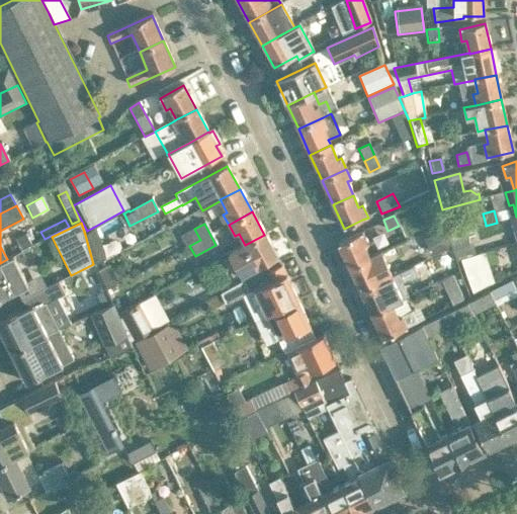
[(93,264),(93,265),(105,260),(95,229),(85,235),(93,264)]
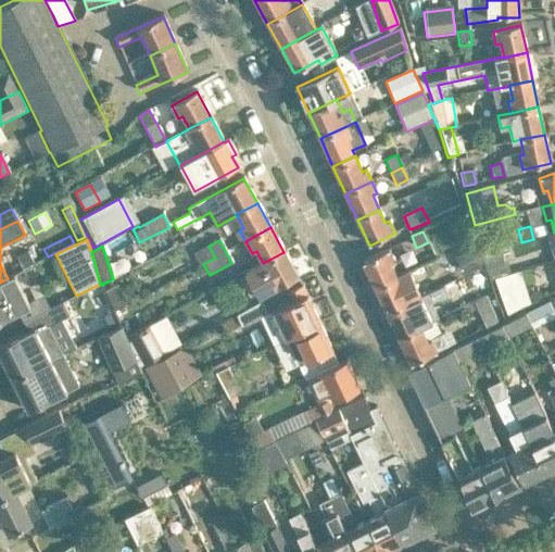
[(474,248),(453,256),(462,276),(482,267),(474,248)]
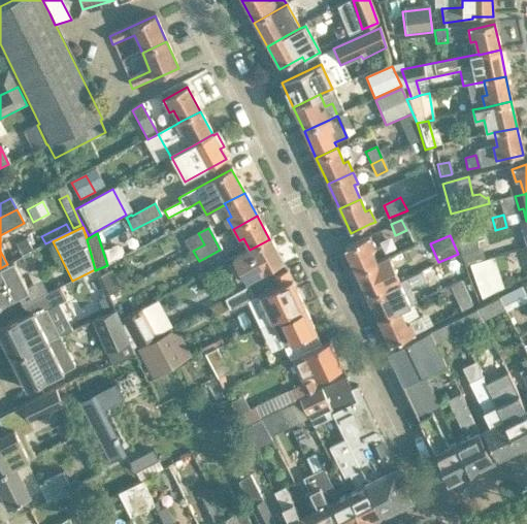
[(377,263),(376,263),(371,251),(375,249),(369,237),(344,250),(356,273),(377,263)]
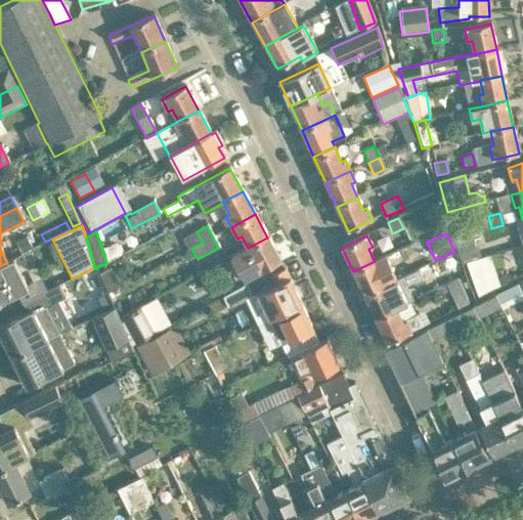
[(31,249),(26,237),(15,243),(20,254),(31,249)]
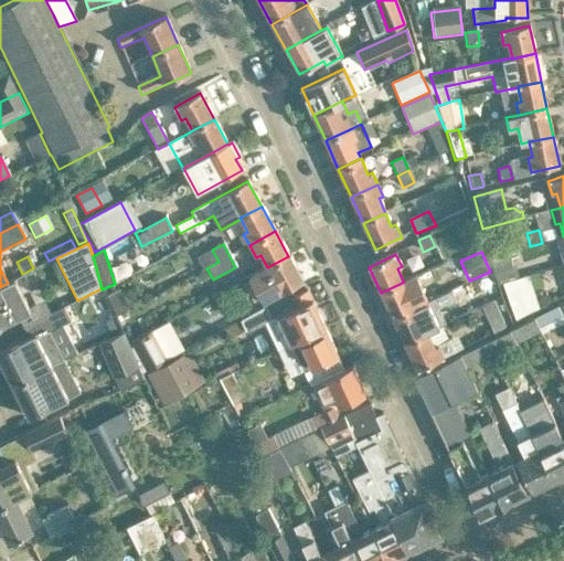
[(263,304),(302,282),(288,256),(267,267),(248,277),(263,304)]
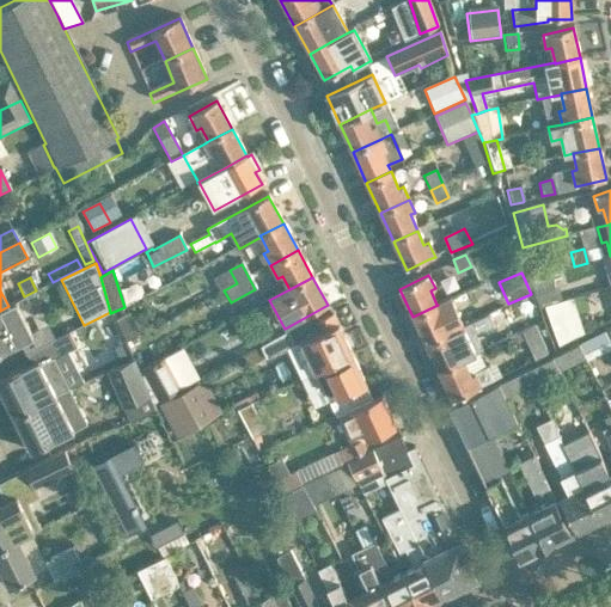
[(550,281),(532,287),(535,294),(539,307),(558,302),(550,281)]
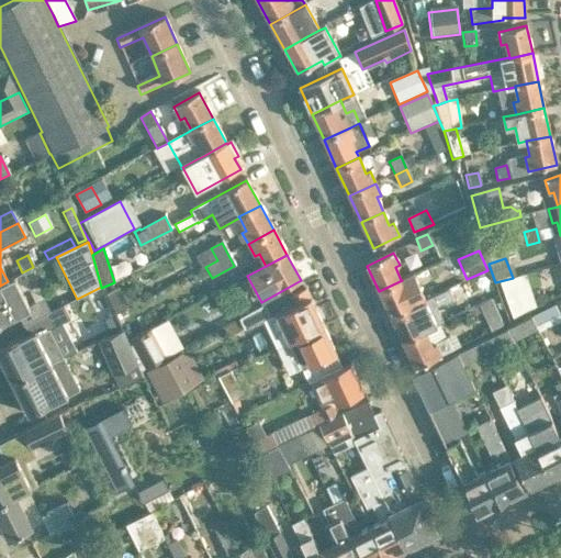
[(391,316),(417,304),(426,300),(413,274),(401,280),(402,280),(379,291),(391,316)]
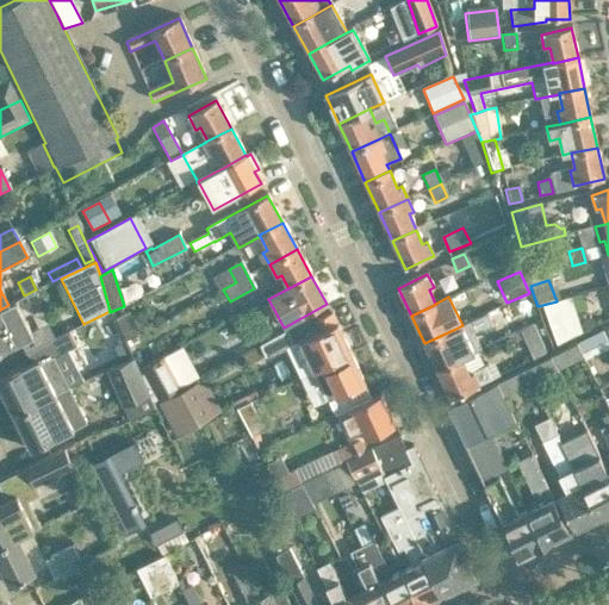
[(541,307),(555,344),(570,338),(555,301),(541,307)]
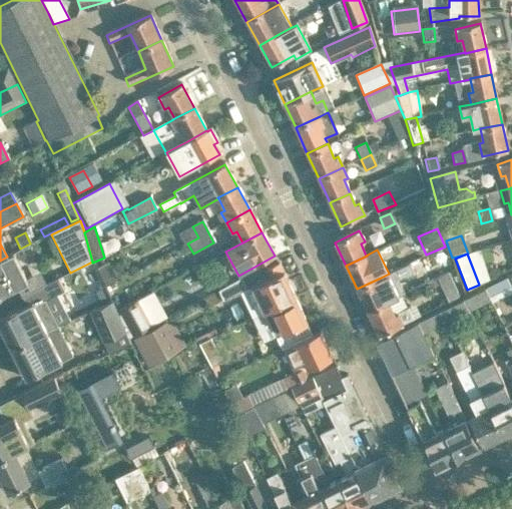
[(357,289),(368,313),(389,303),(383,291),(386,289),(421,272),(416,261),(389,274),(381,278),(357,289)]
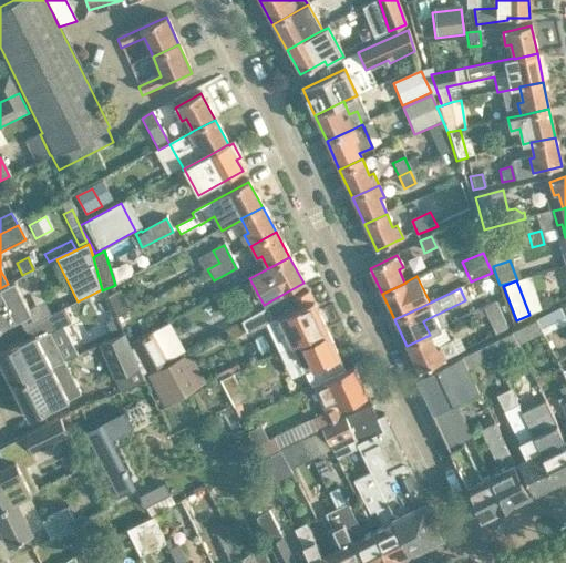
[(298,309),(278,318),(291,347),(326,330),(308,293),(294,300),(298,309)]
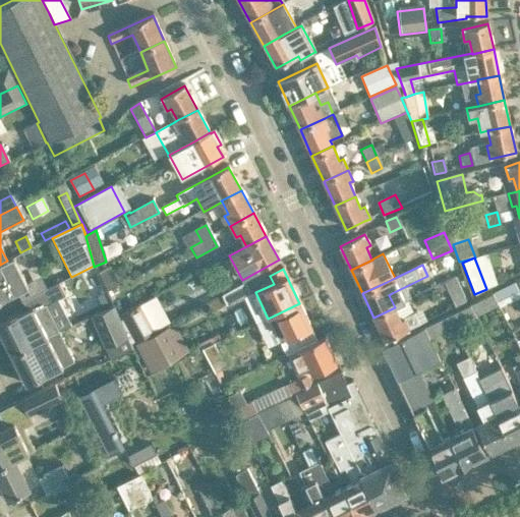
[(0,302),(10,297),(0,277),(0,302)]
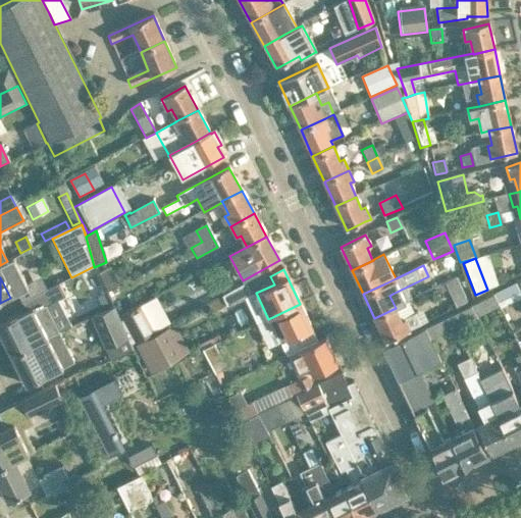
[(456,308),(467,303),(454,278),(432,291),(435,296),(447,291),(456,308)]
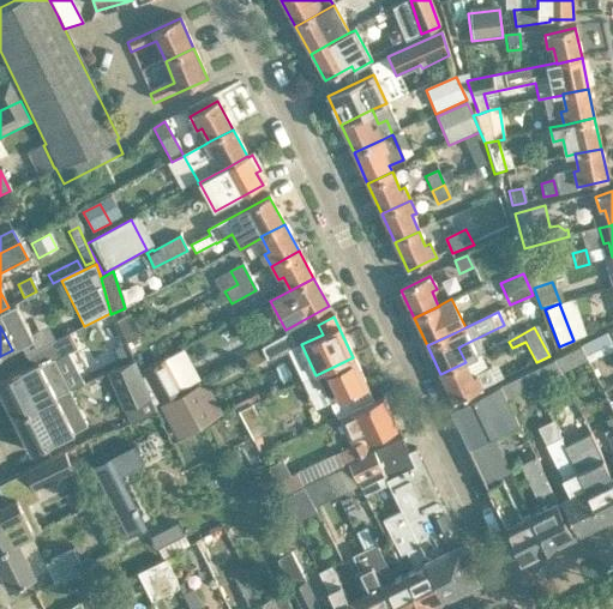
[(288,333),(260,348),(264,356),(265,359),(266,361),(295,347),(294,347),(288,333)]
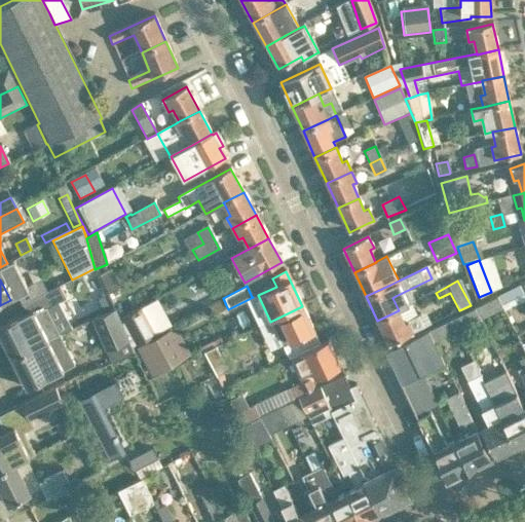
[(28,313),(0,327),(0,336),(11,360),(59,336),(45,309),(65,300),(60,287),(49,291),(49,292),(23,305),(28,313)]
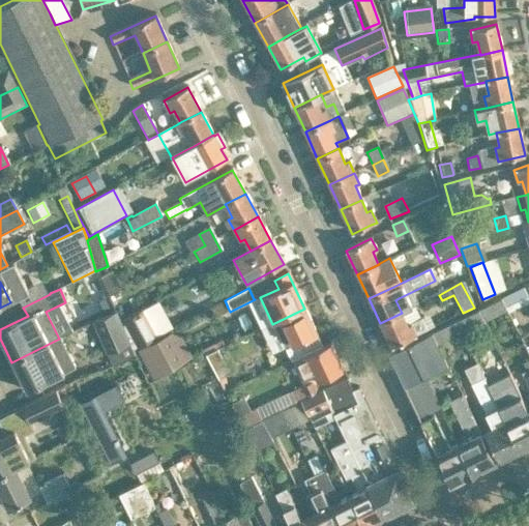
[(528,299),(523,289),(501,300),(505,310),(528,299)]
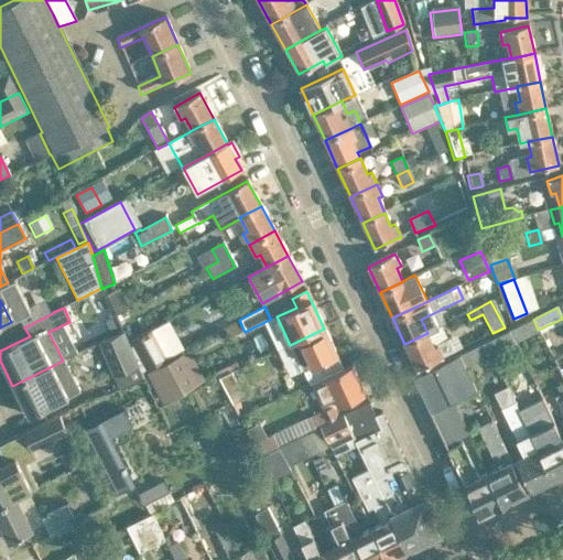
[(112,333),(120,330),(115,318),(107,321),(112,333)]
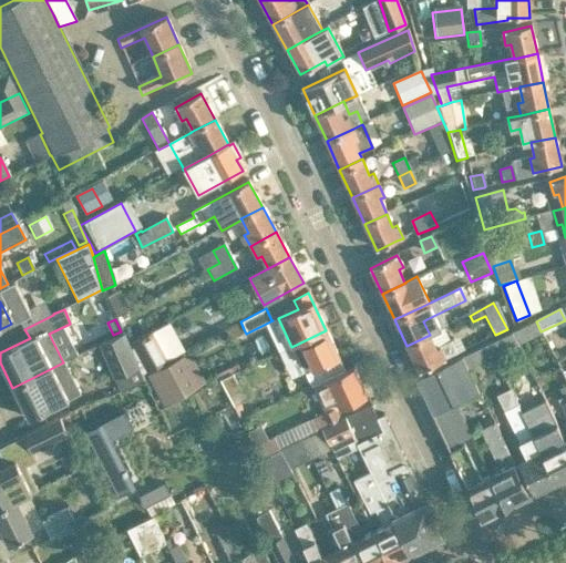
[(240,321),(225,329),(230,339),(245,331),(244,329),(240,321)]
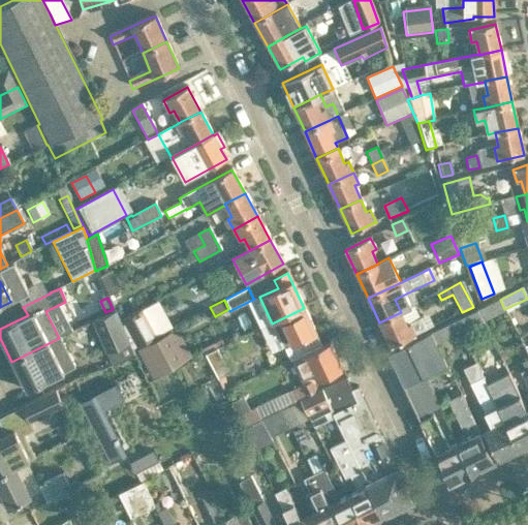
[(504,309),(500,300),(476,311),(483,323),(484,323),(505,312),(504,309)]
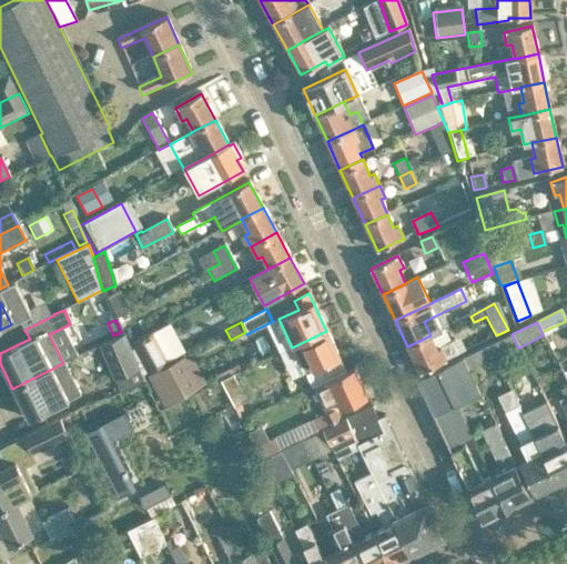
[(292,348),(304,372),(312,389),(313,388),(346,372),(326,331),(292,348)]
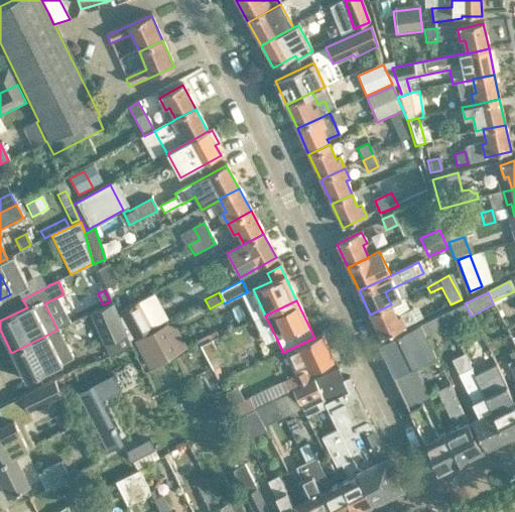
[(119,311),(132,340),(153,329),(137,301),(119,311)]
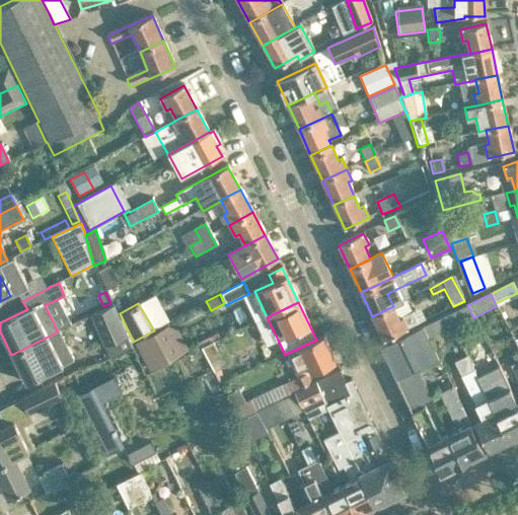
[(108,360),(130,350),(131,350),(112,304),(88,314),(108,360)]
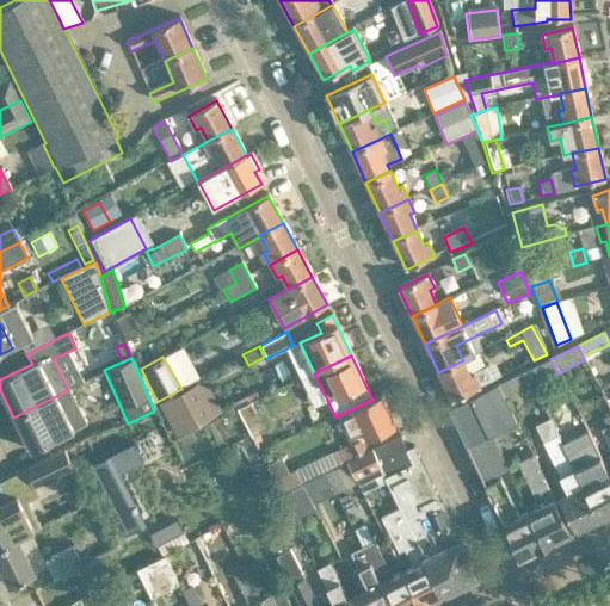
[(535,390),(560,377),(559,373),(558,373),(550,359),(525,372),(527,373),(533,385),(535,390)]
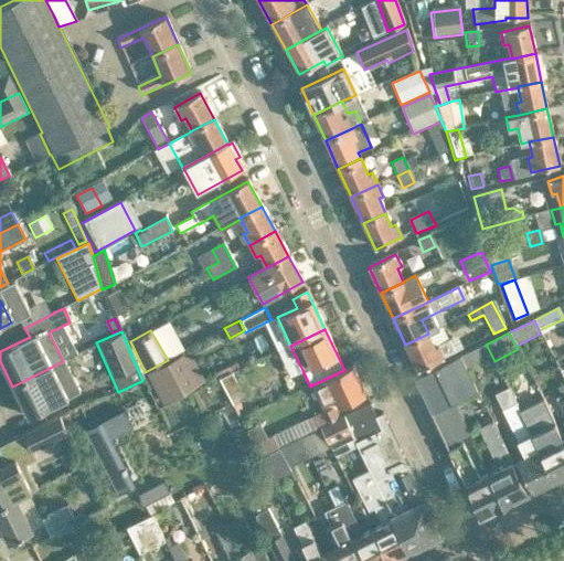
[(417,371),(438,361),(460,351),(455,338),(435,348),(428,334),(405,345),(417,371)]
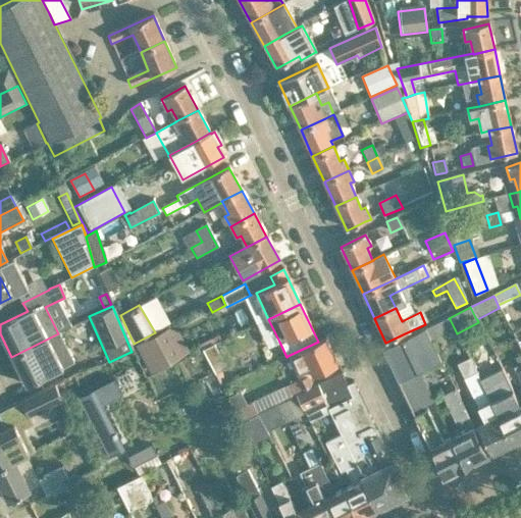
[(450,319),(425,330),(430,342),(455,329),(450,319)]
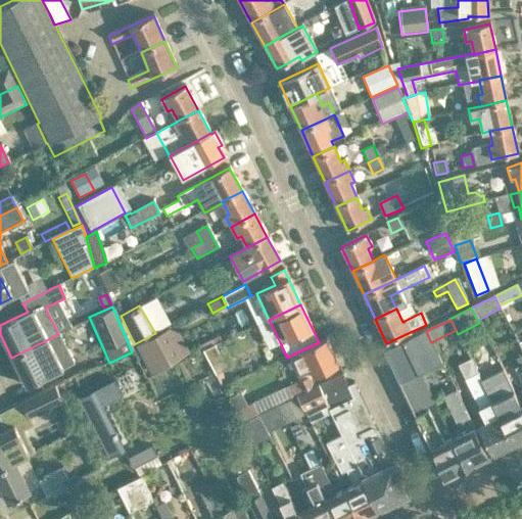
[(174,326),(134,347),(149,376),(189,354),(174,326)]
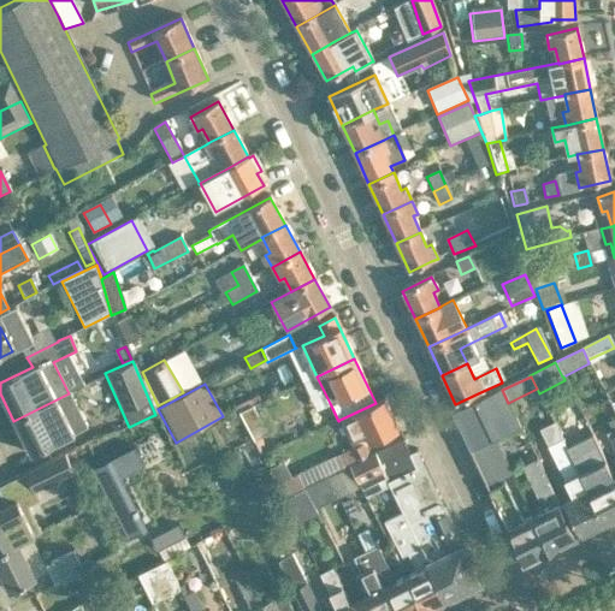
[(472,404),(454,413),(451,414),(469,451),(492,440),(494,440),(520,427),(508,403),(502,390),(472,404)]
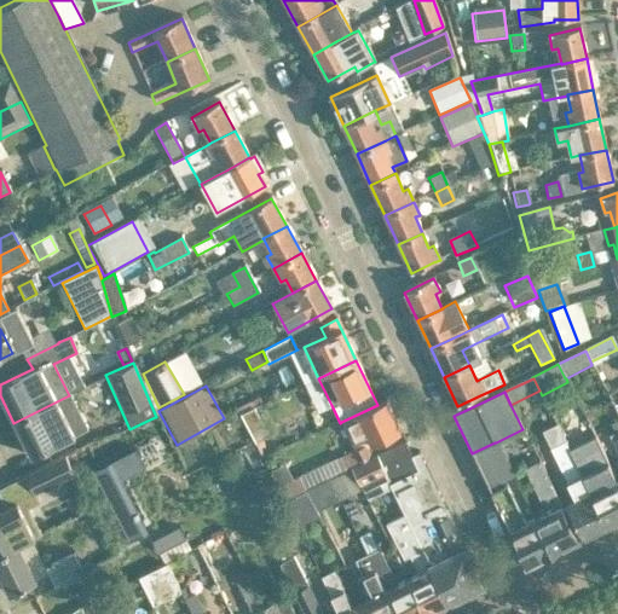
[(32,459),(53,449),(87,432),(69,395),(13,423),(32,459)]
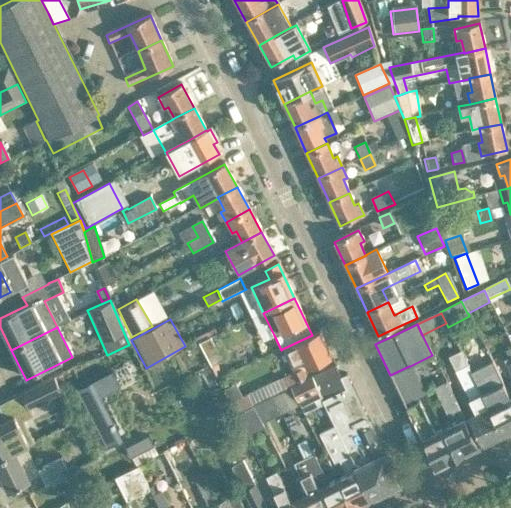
[(293,372),(280,379),(285,389),(290,387),(309,378),(305,370),(331,358),(319,332),(312,335),(282,349),(293,372)]
